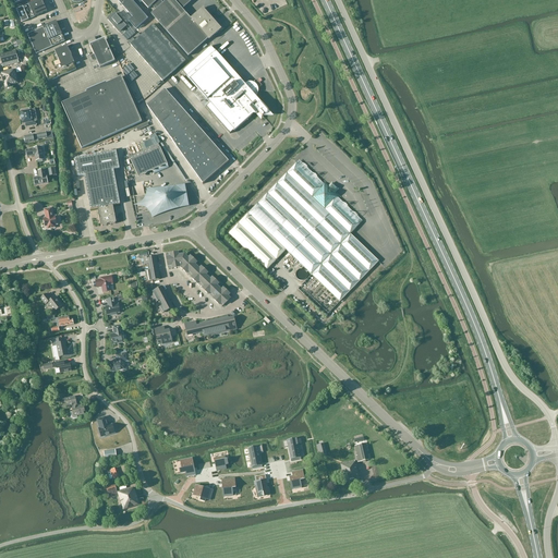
[(47,12),(41,0),(38,0),(16,10),(22,23),(47,12)]
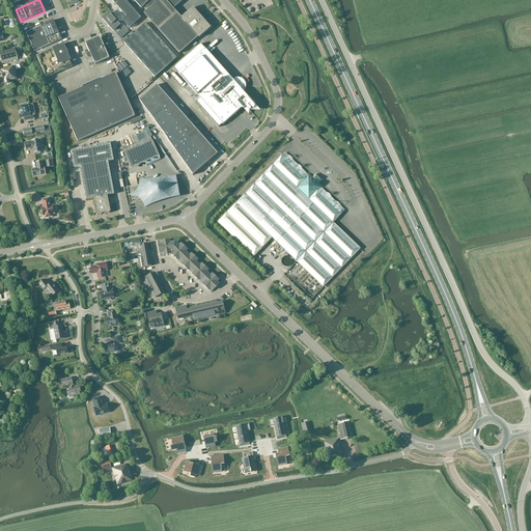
[(124,0),(111,0),(127,17),(122,21),(130,28),(141,19),(132,7),(124,0)]
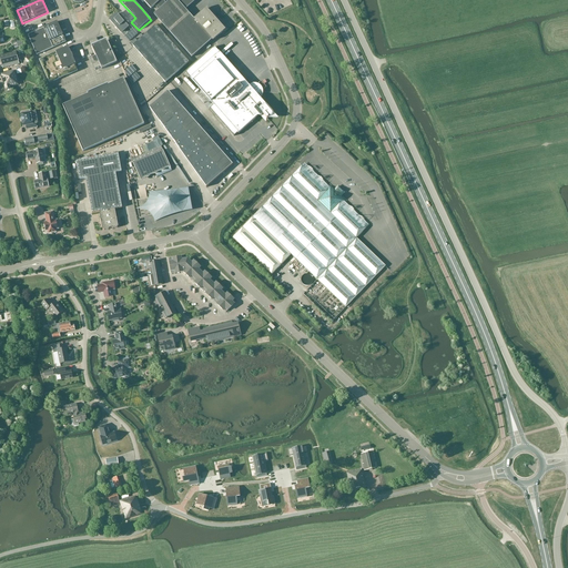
[(142,0),(151,9),(155,6),(161,0),(142,0)]
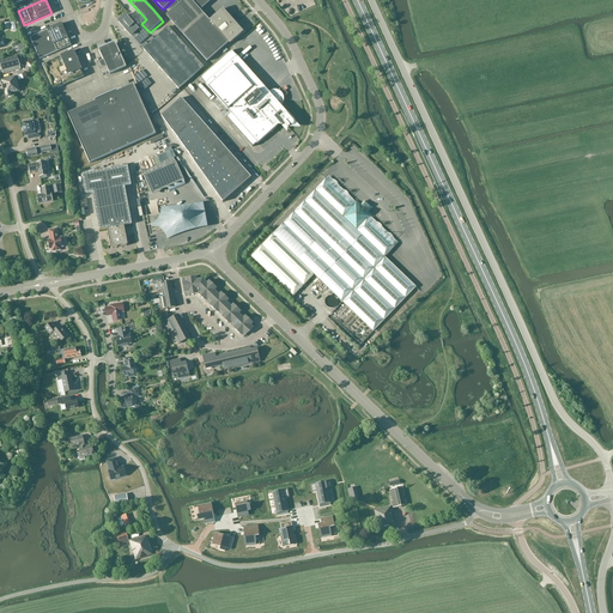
[(167,16),(183,34),(205,16),(200,11),(212,0),(183,0),(180,4),(175,0),(174,0),(168,6),(171,11),(167,16)]
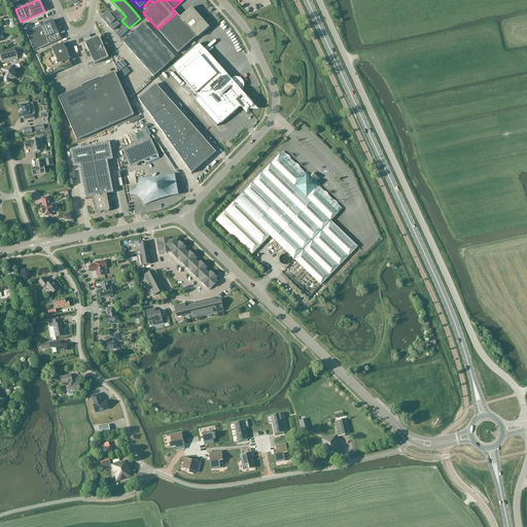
[(176,13),(157,29),(156,30),(178,54),(197,37),(198,38),(209,28),(202,20),(201,21),(198,16),(199,16),(191,8),(180,18),(176,13)]
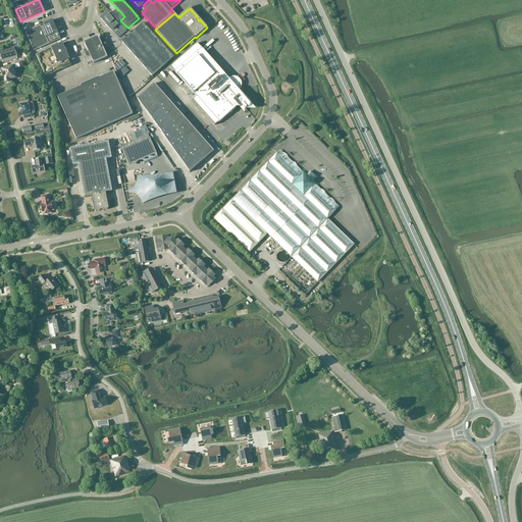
[(117,25),(107,13),(101,18),(111,31),(117,25)]
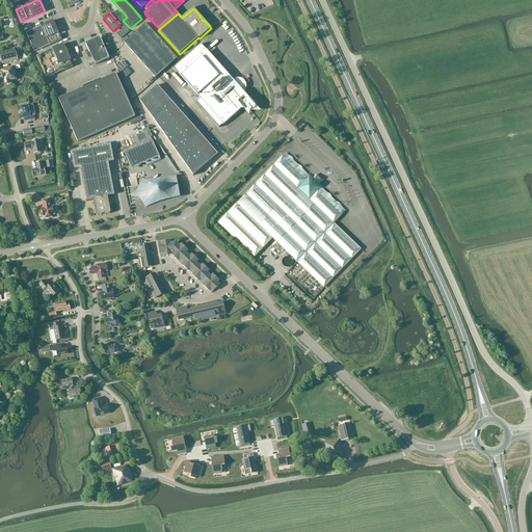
[(59,33),(54,21),(41,26),(26,33),(34,52),(62,40),(59,33)]
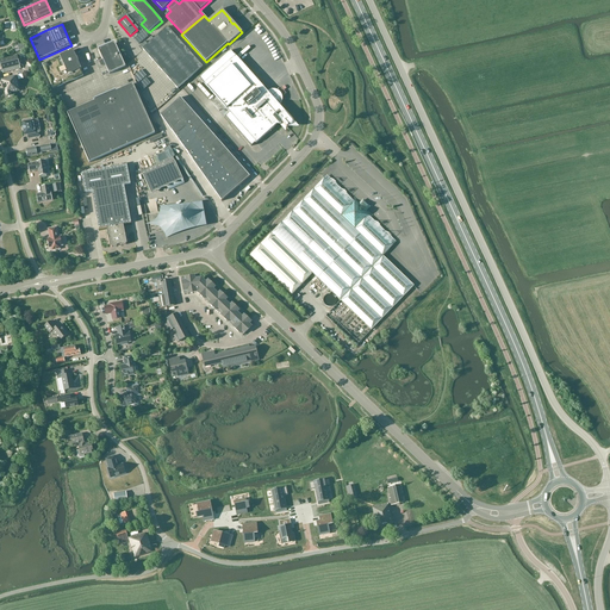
[(203,67),(178,38),(168,27),(142,49),(178,89),(203,67)]
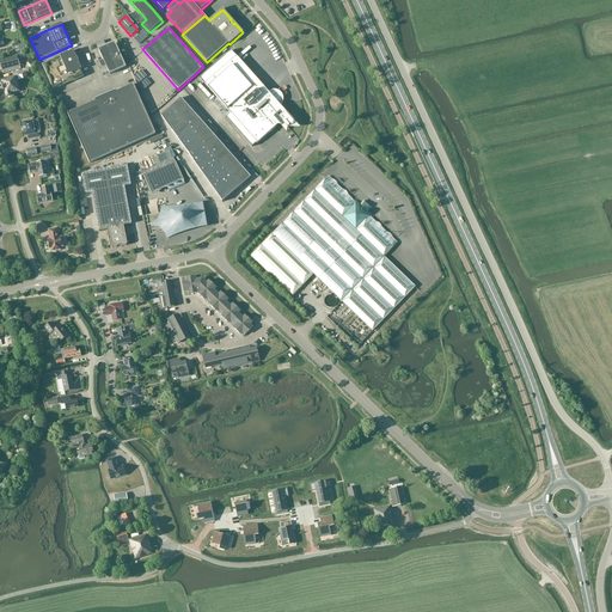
[(99,50),(103,59),(103,60),(101,62),(103,67),(105,66),(110,75),(126,67),(115,43),(99,50)]
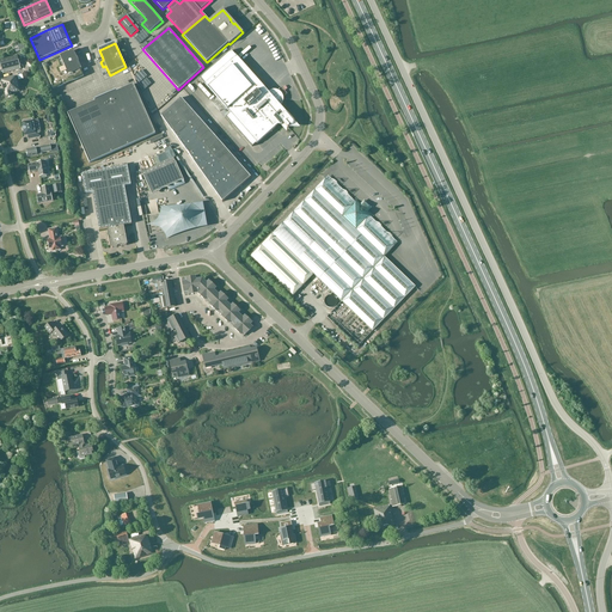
[(60,57),(42,66),(53,90),(84,77),(81,69),(83,69),(74,50),(60,57)]
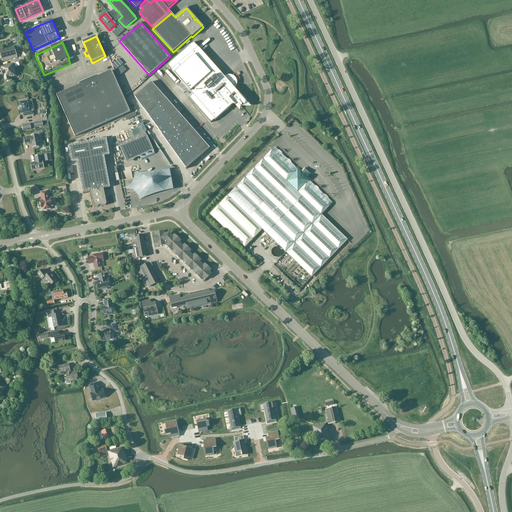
[(193,42),(167,66),(193,96),(189,99),(211,124),(232,105),(235,105),(237,108),(239,106),(240,107),(241,107),(241,105),(242,104),(244,105),(247,103),(246,100),(235,89),(237,84),(237,83),(235,78),(231,76),(228,76),(224,77),(193,42)]
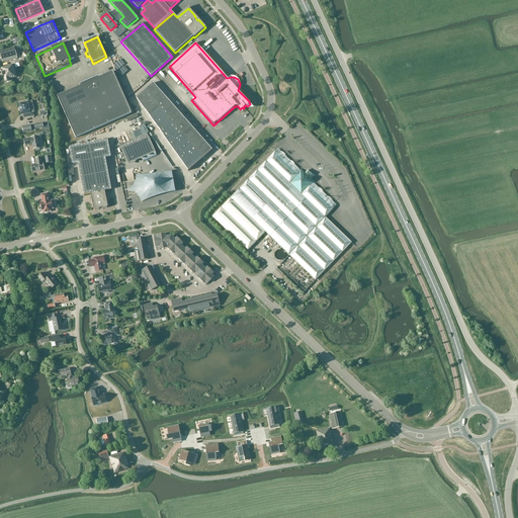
[(115,47),(107,51),(110,57),(118,52),(115,47)]
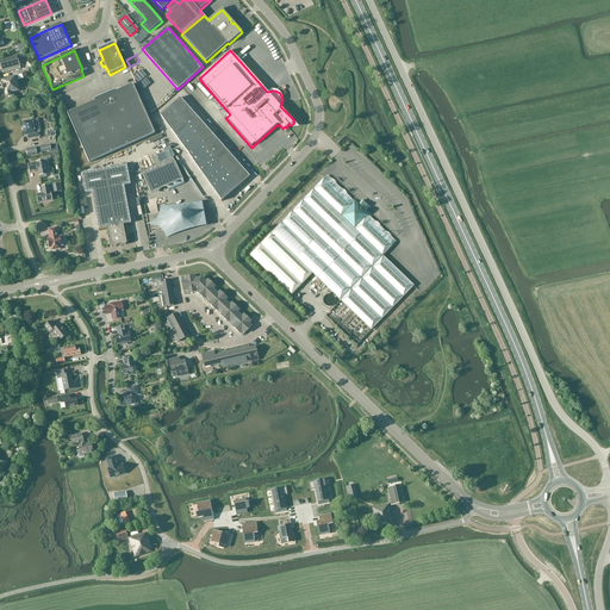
[(18,56),(0,61),(4,74),(20,69),(18,56)]
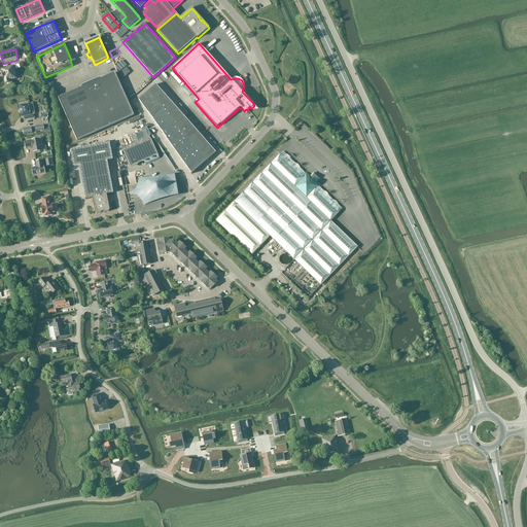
[(14,66),(1,69),(4,84),(10,82),(10,81),(16,79),(18,79),(16,75),(14,66)]
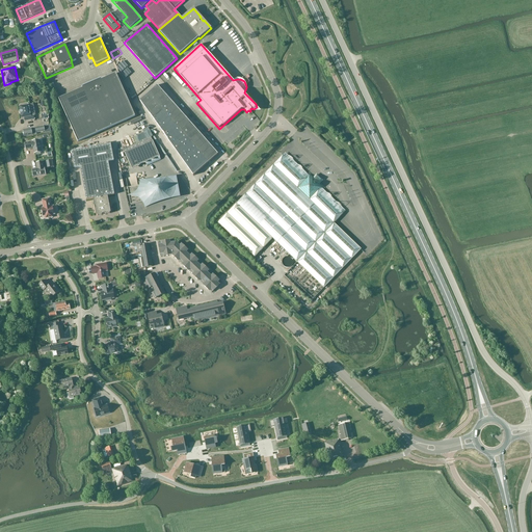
[(82,88),(58,99),(78,142),(135,116),(116,74),(102,80),(101,79),(82,87),(82,88)]
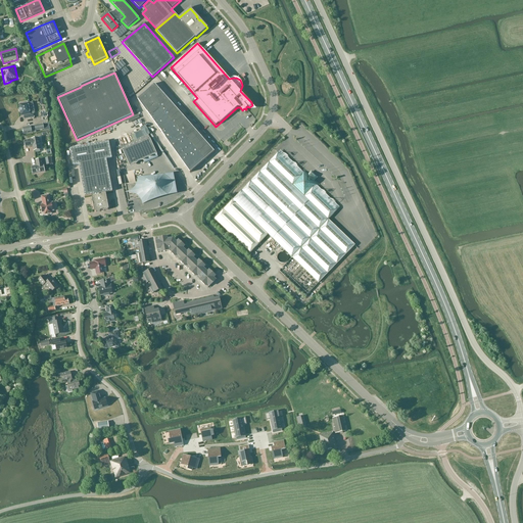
[(133,87),(139,82),(135,78),(129,83),(133,87)]
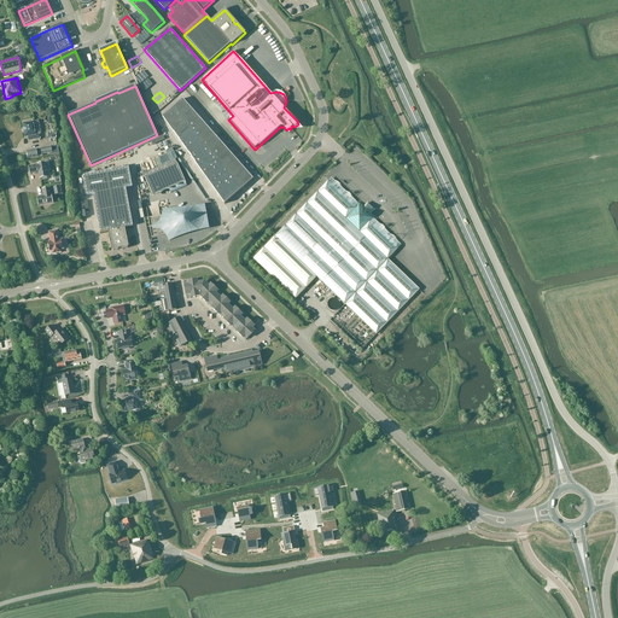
[(179,116),(190,106),(182,99),(173,109),(179,116)]
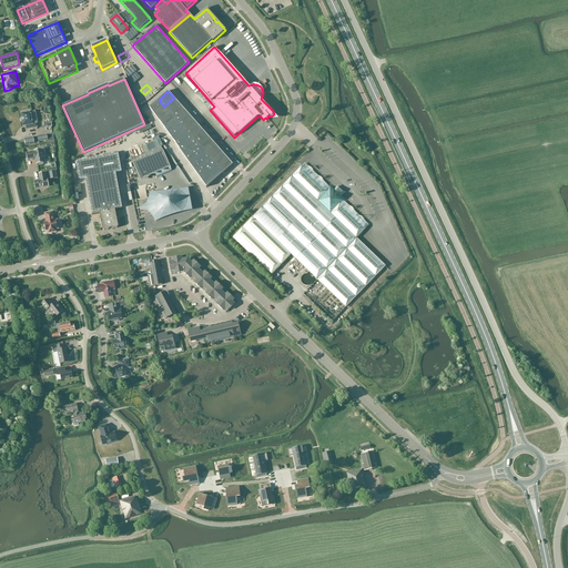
[(164,107),(171,113),(180,104),(174,98),(164,107)]
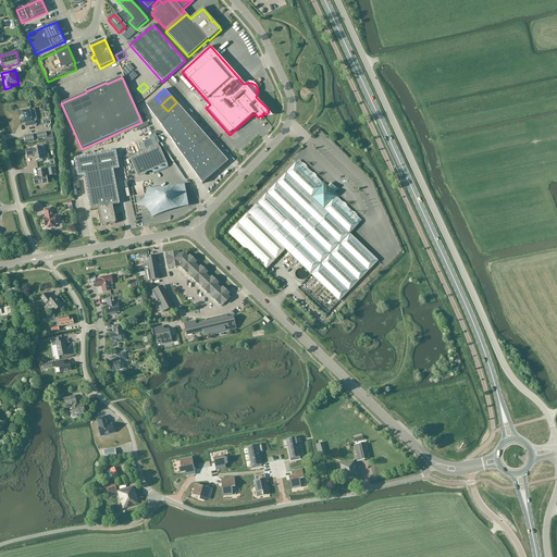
[(151,113),(161,104),(156,98),(147,106),(151,113)]
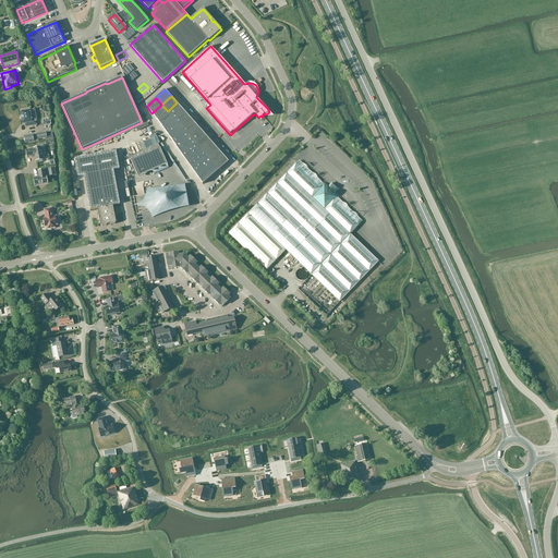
[(168,111),(173,118),(182,109),(177,102),(168,111)]
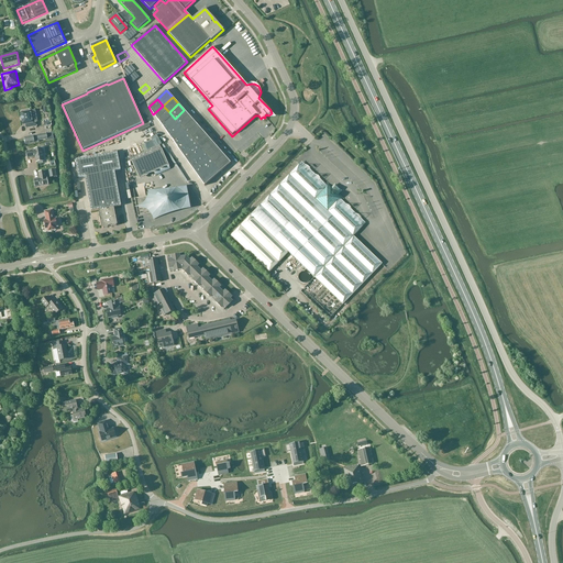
[(169,112),(163,106),(153,114),(158,121),(169,112)]
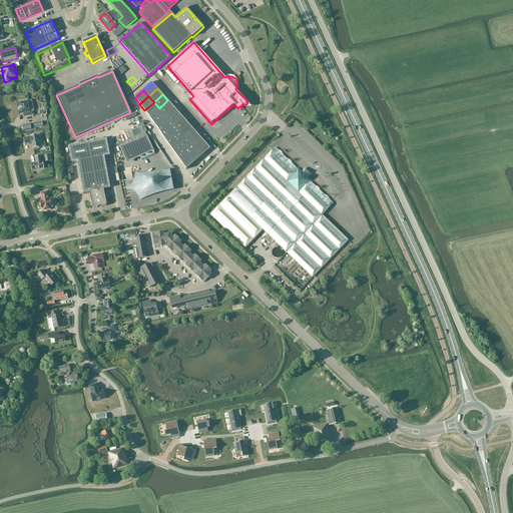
[(19,101),(20,102),(18,103),(20,114),(23,113),(24,117),(33,115),(32,111),(30,112),(28,101),(27,101),(26,100),(19,101)]
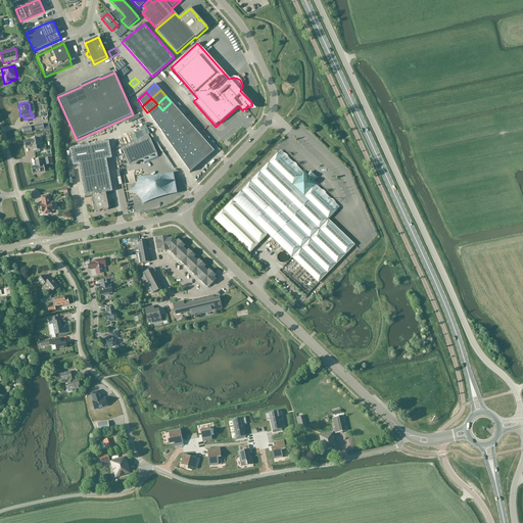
[(171,102),(162,110),(168,116),(177,108),(171,102)]
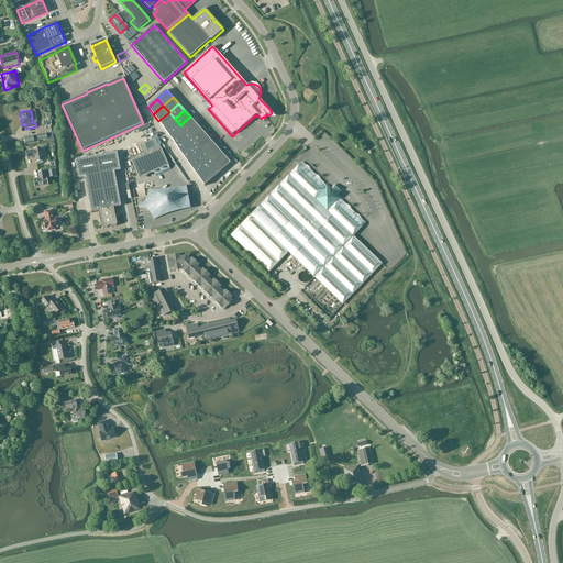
[(175,119),(169,112),(158,121),(164,129),(175,119)]
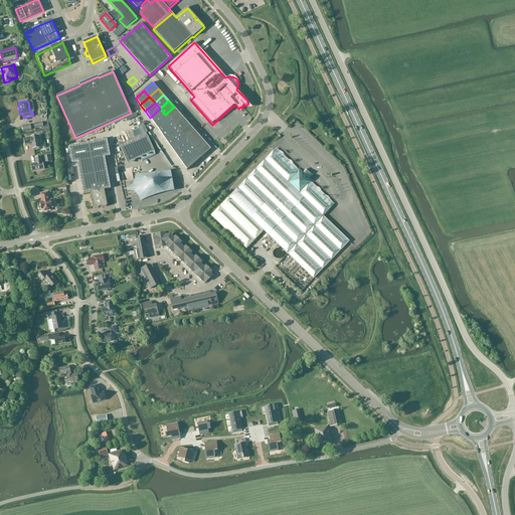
[(165,115),(171,121),(179,113),(174,107),(165,115)]
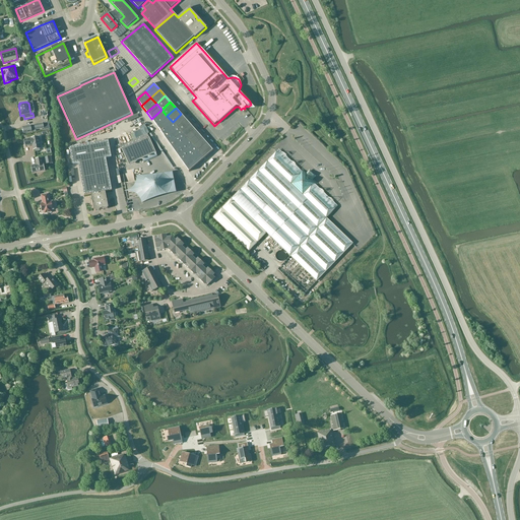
[(167,116),(161,110),(151,119),(155,125),(167,116)]
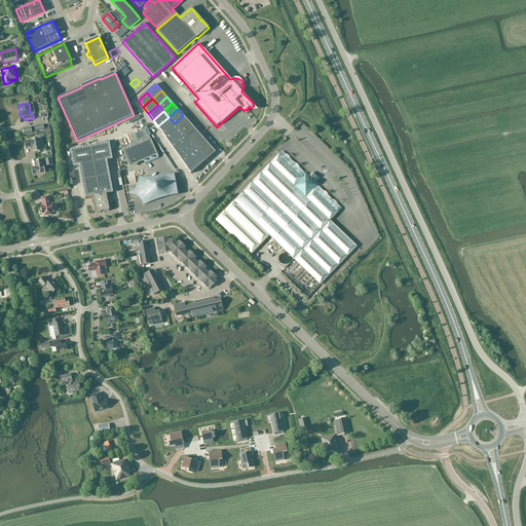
[(175,123),(180,128),(188,121),(183,115),(175,123)]
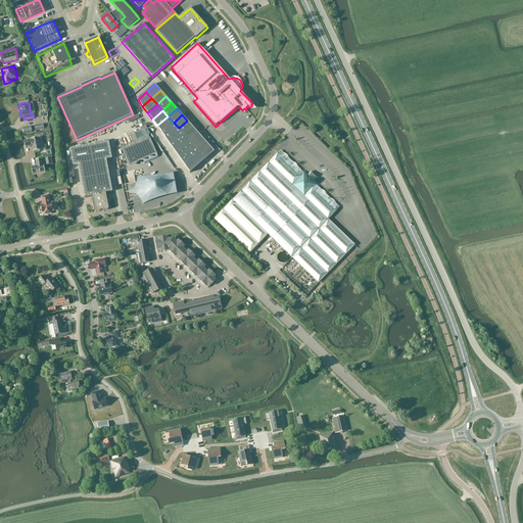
[(174,123),(168,116),(156,126),(161,133),(174,123)]
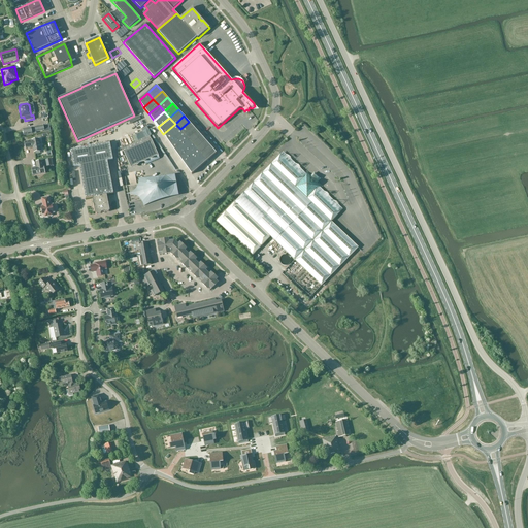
[(180,129),(186,135),(195,128),(189,122),(180,129)]
